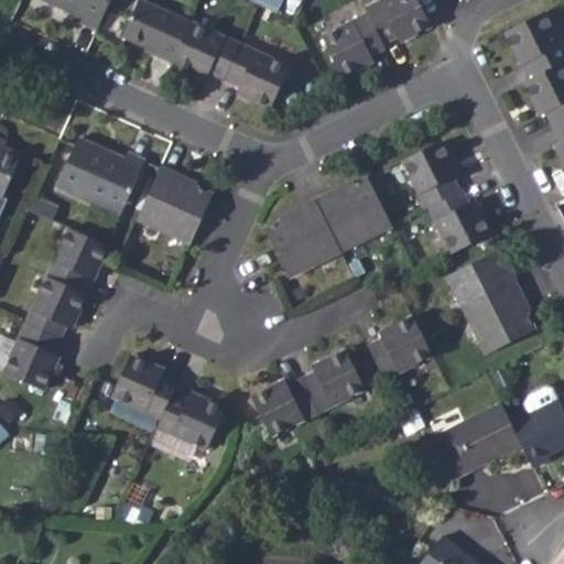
[(79,22),(95,30),(107,0),(43,0),(80,17),(79,22)]
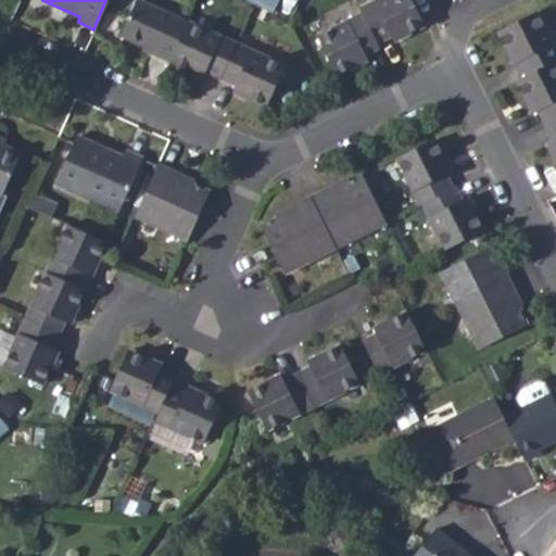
[(154,55),(169,63),(188,22),(138,0),(122,37),(154,51),(154,55)]
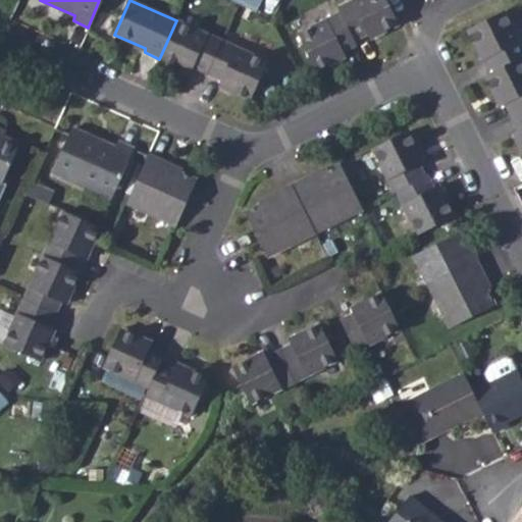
[(382,0),(354,0),(335,9),(337,14),(350,40),(364,34),(366,38),(395,24),(382,0)]
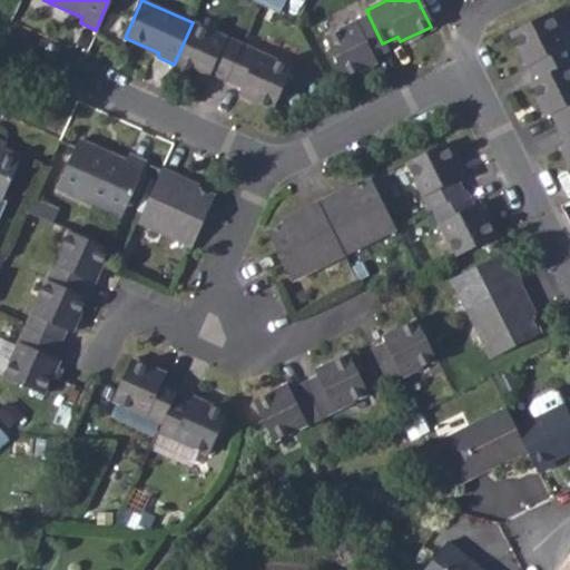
[(530,65),(537,78),(567,65),(569,61),(569,58),(547,13),(508,33),(524,67),(530,65)]
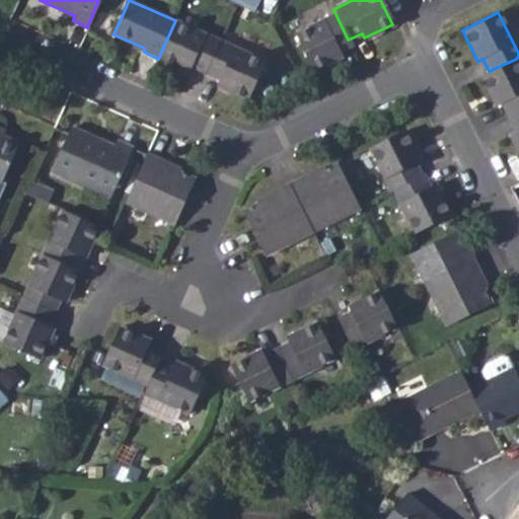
[(336,14),(294,34),(310,69),(341,55),(338,50),(350,44),(348,40),(336,14)]
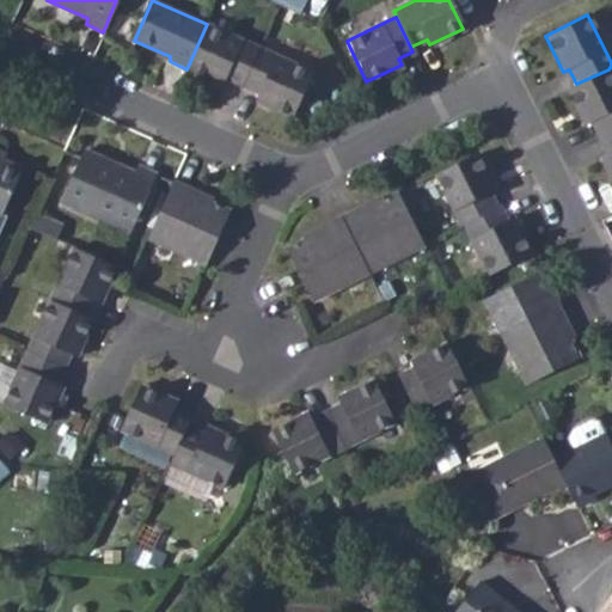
[(207,24),(187,69),(222,85),(226,77),(242,85),(258,47),(207,24)]
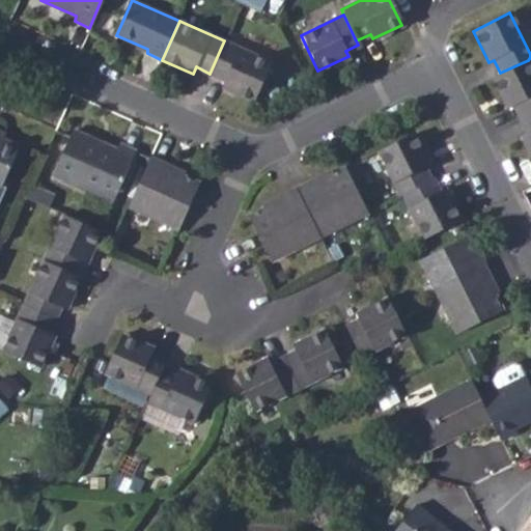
[(224,40),(210,74),(224,80),(222,86),(253,101),(271,61),(224,40)]
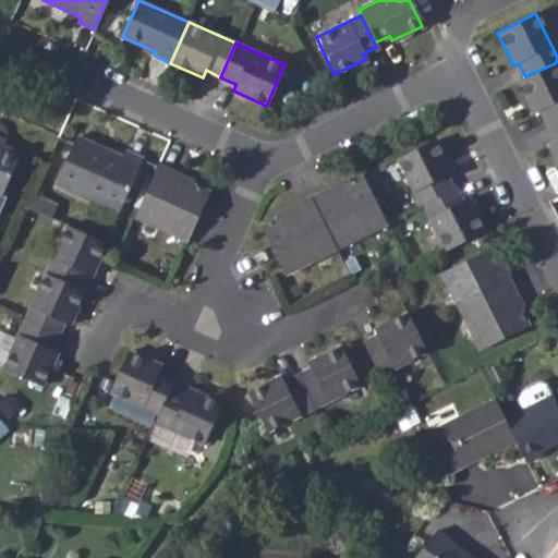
[(557,71),(555,63),(525,76),(516,81),(532,114),(537,112),(544,125),(557,119),(557,71)]
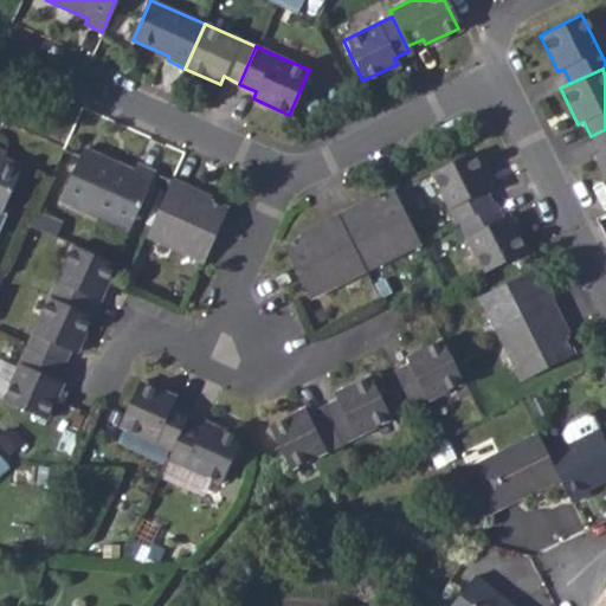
[(605,129),(591,136),(599,152),(592,154),(605,182),(605,129)]
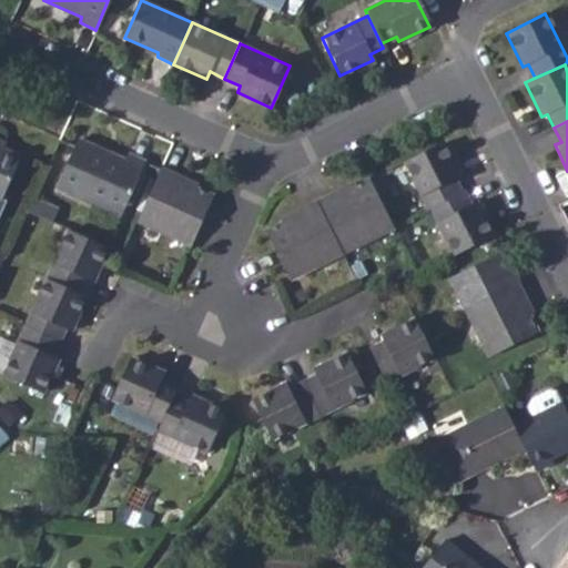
[(442,140),(402,160),(426,208),(428,206),(459,191),(453,176),(458,173),(442,140)]
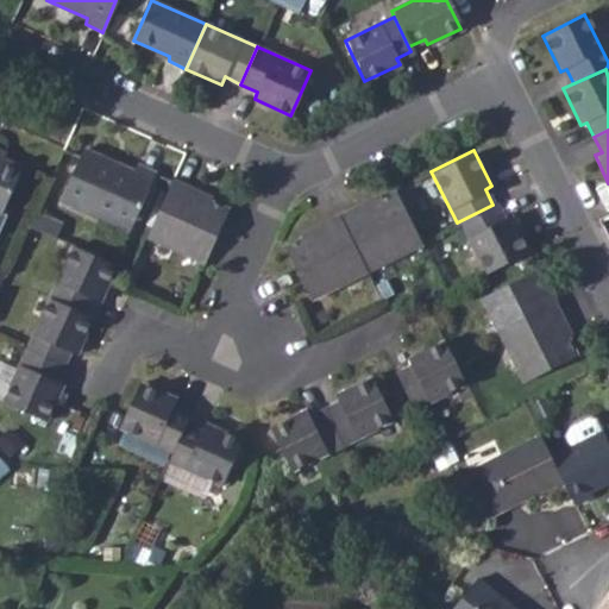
[(102,165),(105,159),(86,151),(63,202),(132,232),(157,175),(139,168),(137,173),(119,165),(117,171),(102,165)]
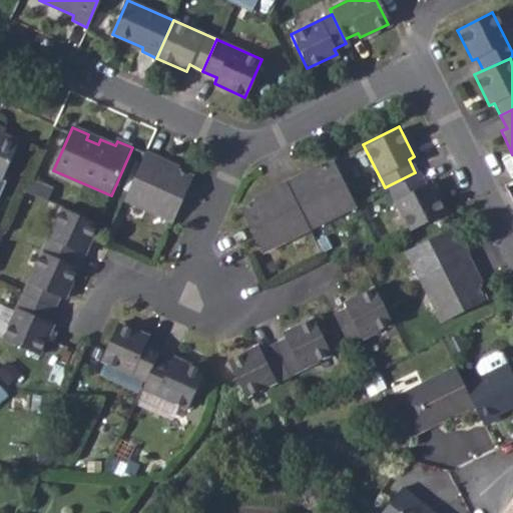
[(0,180),(1,181),(19,141),(0,132),(0,180)]
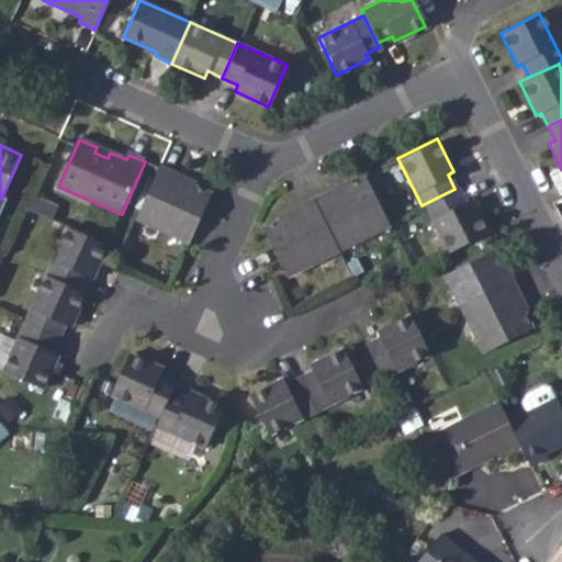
[(110,153),(97,147),(94,153),(108,158),(110,153)]
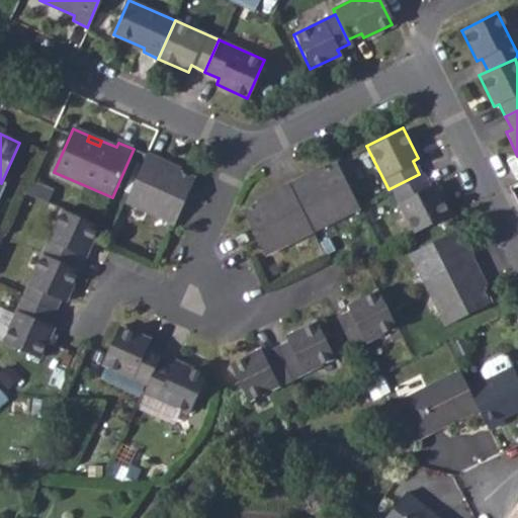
[(147,153),(124,201),(173,223),(193,177),(177,170),(175,175),(169,173),(171,167),(160,162),(161,159),(147,153)]
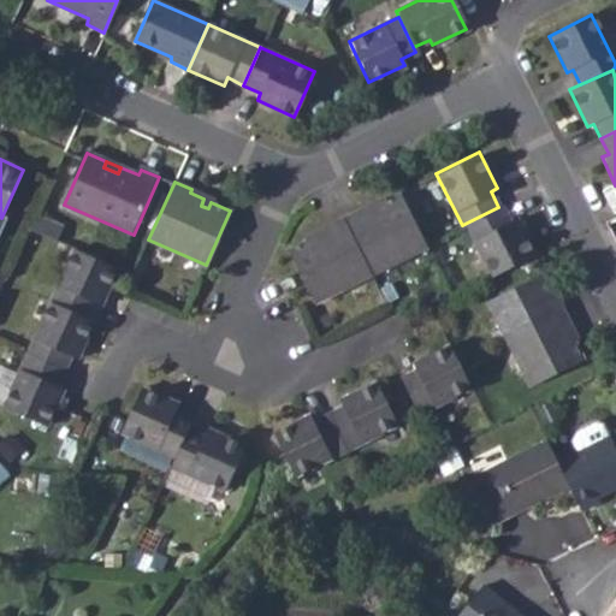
[(357,208),(341,217),(369,273),(424,244),(398,191),(379,202),(381,208),(374,212),(372,205),(359,212),(357,208)]
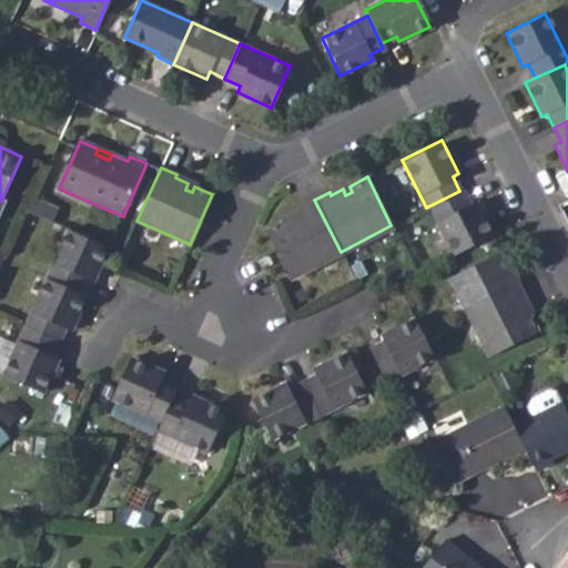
[(459,191),(428,206),(452,253),(487,235),(490,233),(475,201),(467,203),(462,189),(459,191)]
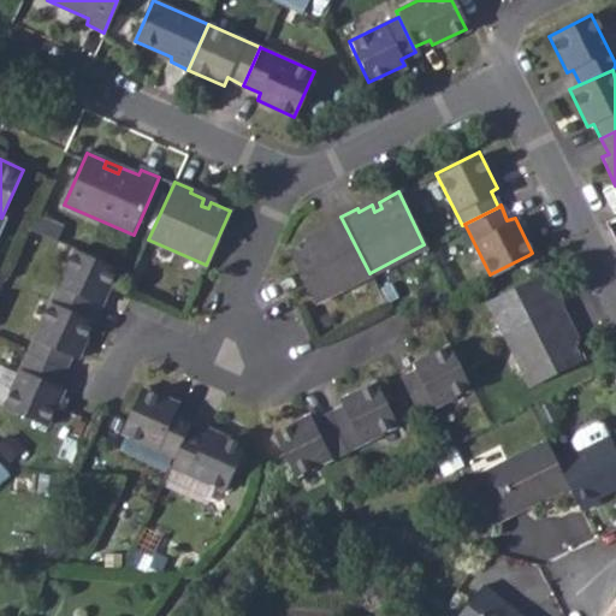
[(306,240),(286,250),(313,303),(369,273),(341,217),(324,225),(326,230),(313,237),(317,242),(309,246),(306,240)]
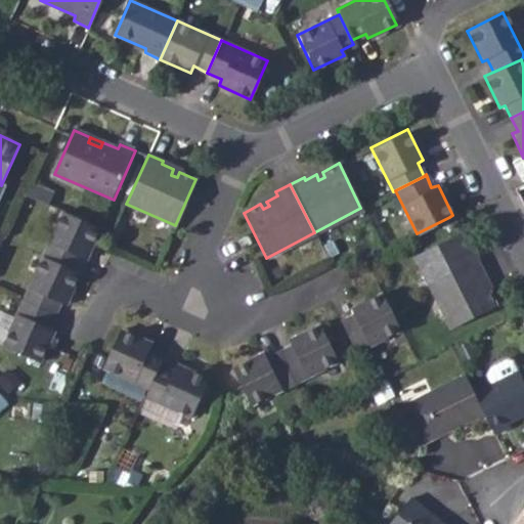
[(31,185),(26,199),(48,208),(53,195),(31,185)]
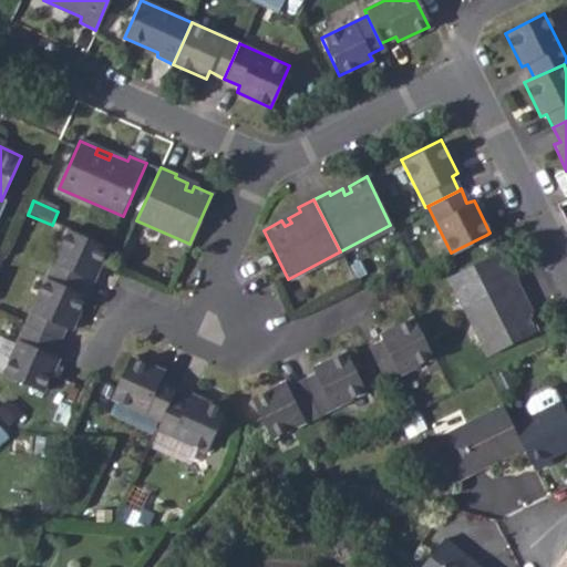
[(66,232),(45,279),(80,295),(86,280),(93,282),(106,249),(66,232)]
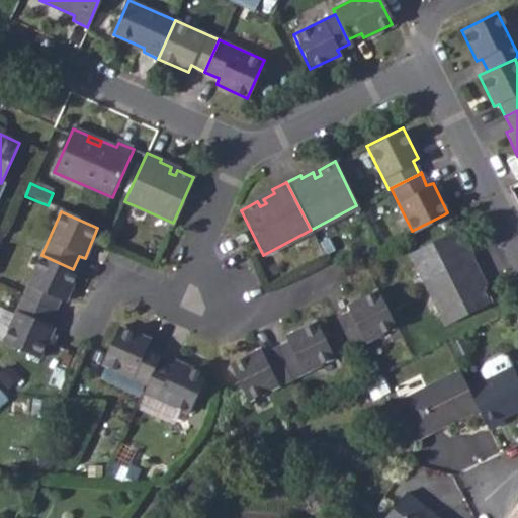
[(452,229),(408,252),(426,288),(472,264),(465,249),(462,251),(457,253),(455,249),(460,246),(452,229)]
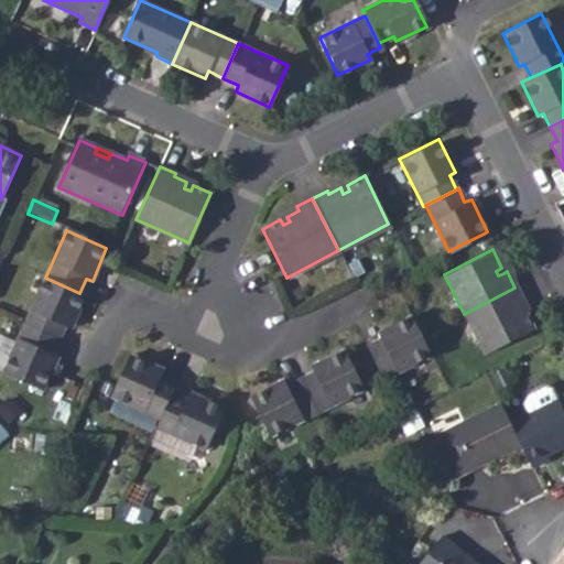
[(45,278),(25,325),(58,340),(64,327),(71,329),(85,295),(79,293),(45,278)]
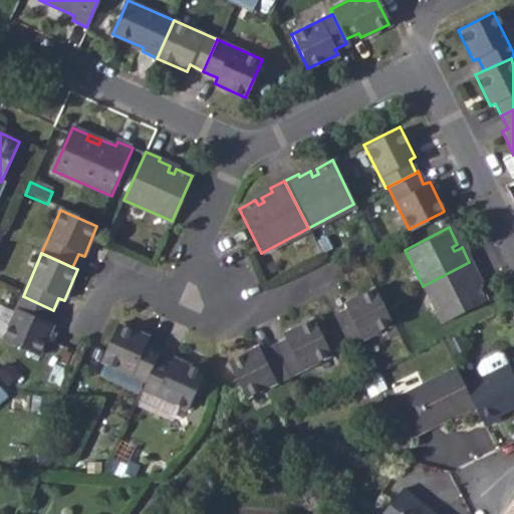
[(469,262),(423,286),(440,321),(484,299),(476,282),(471,285),(469,279),(473,277),(476,276),(469,262)]
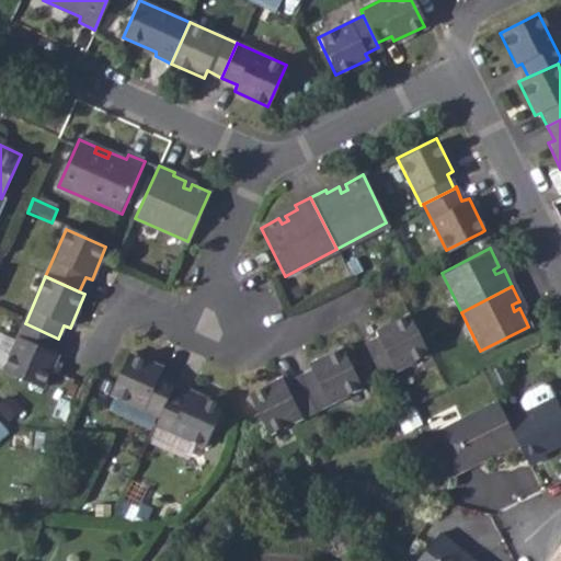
[(376,338),(362,344),(379,377),(425,353),(408,315),(374,331),(376,338)]
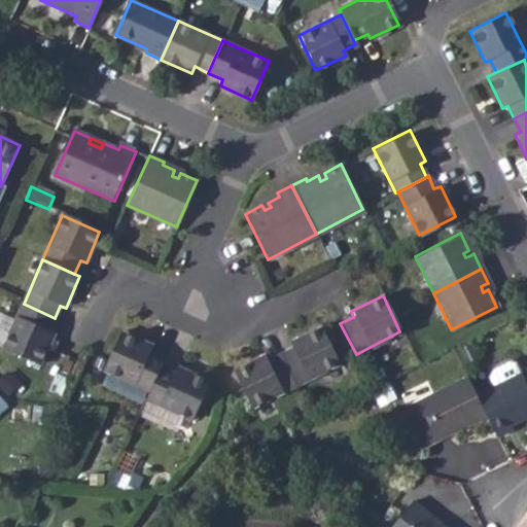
[(55,318),(24,304),(4,349),(40,365),(54,335),(48,331),(55,318)]
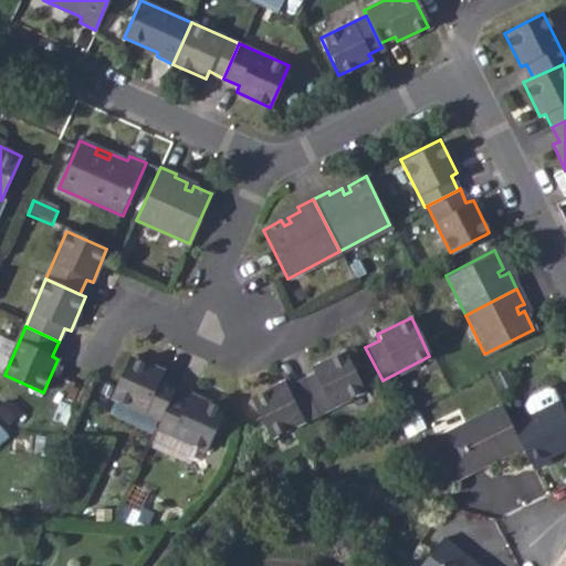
[(314,374),(300,381),(315,415),(363,390),(343,352),(311,368),(314,374)]
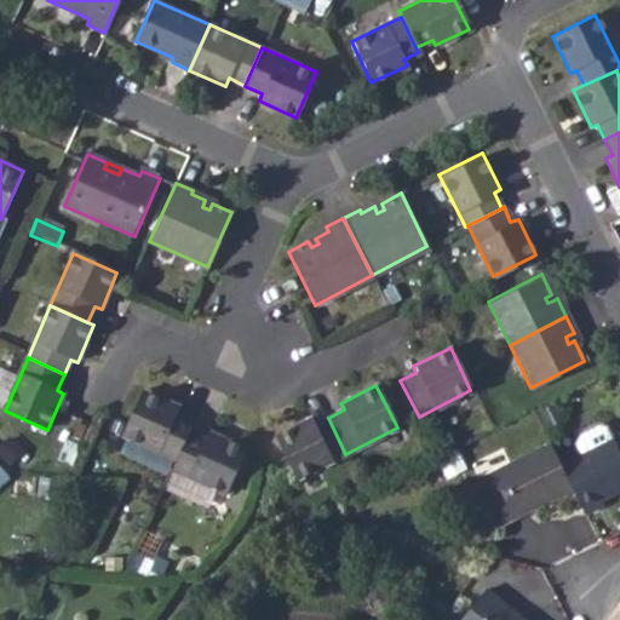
[(127,423),(122,435),(177,459),(189,431),(194,422),(176,414),(178,407),(142,391),(127,423)]
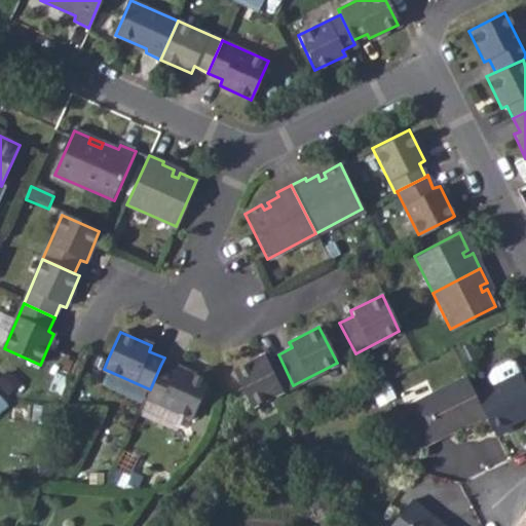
[(293,385),(278,354),(266,360),(263,354),(232,371),(250,407),(293,385)]
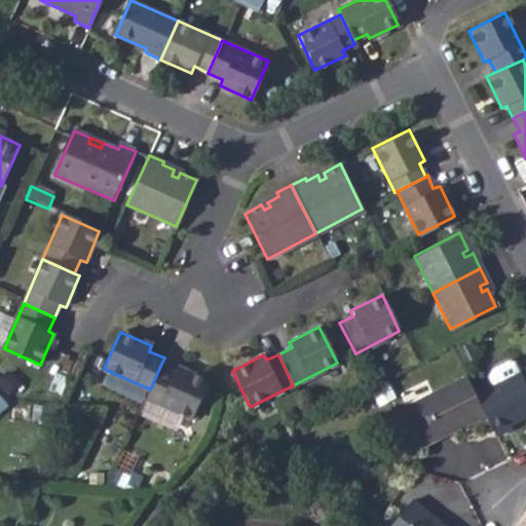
[(150,389),(146,399),(191,418),(208,381),(177,367),(175,372),(160,366),(150,389)]
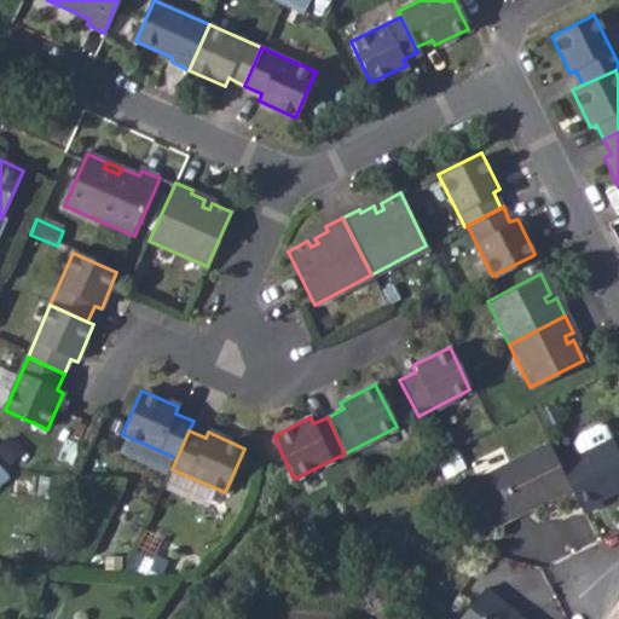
[(618,460),(609,441),(559,466),(571,491),(583,515),(600,507),(597,504),(618,493),(618,460)]
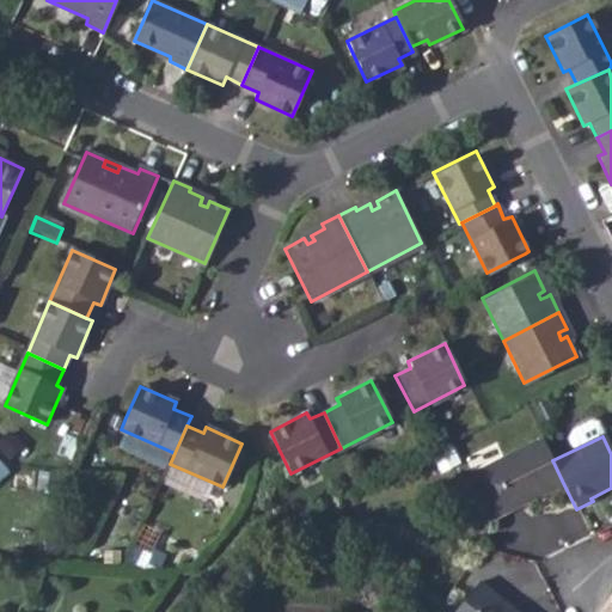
[(552,460),(540,438),(471,473),(469,478),(485,514),(494,518),(564,485),(552,460)]
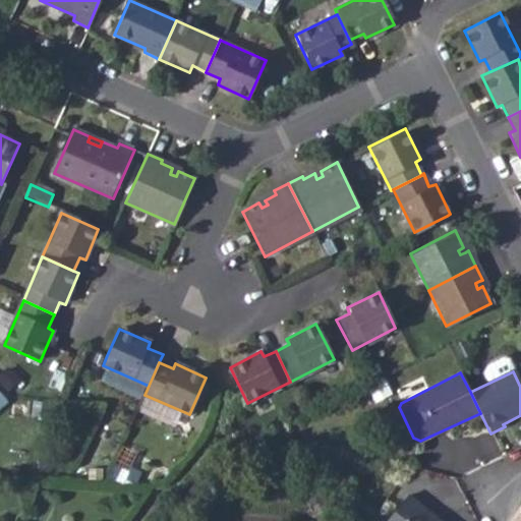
[(0,387),(0,406),(9,396),(0,387)]
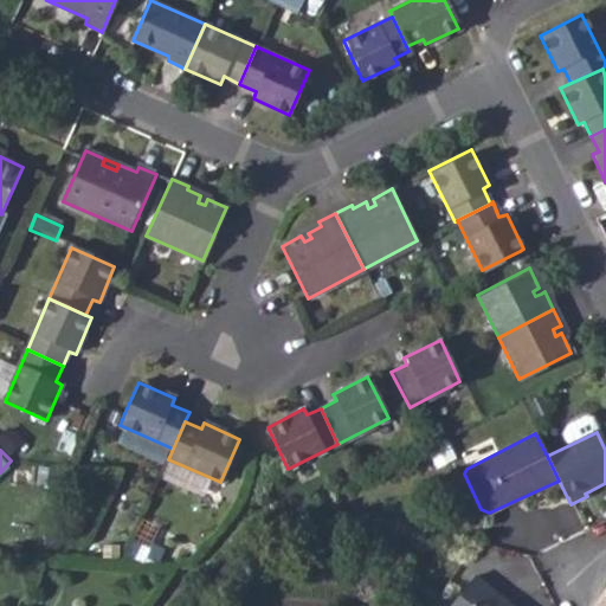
[(504,605),(472,580),(450,605),(504,605)]
